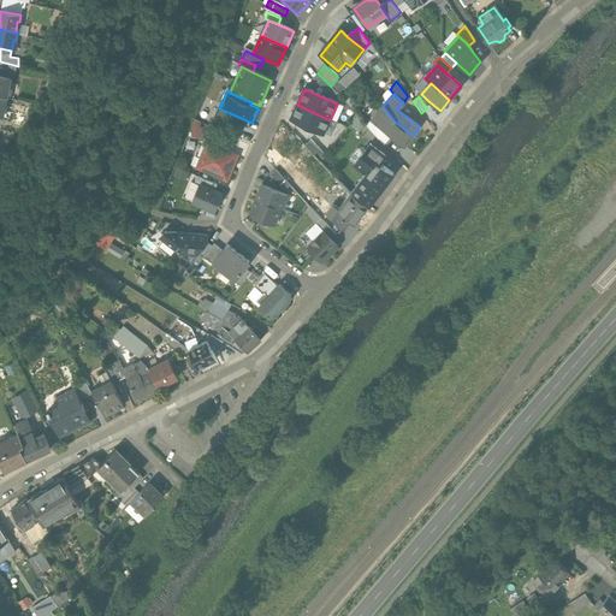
[(330,120),(297,105),(290,120),(324,136),(330,120)]
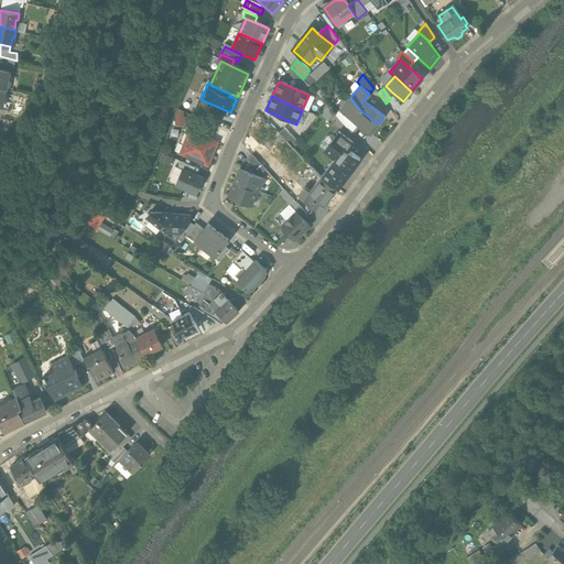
[(378,125),(361,111),(350,97),(347,100),(339,110),(358,125),(370,134),(378,125)]
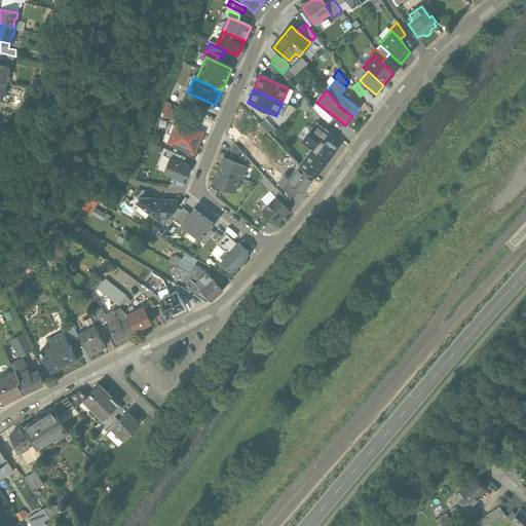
[(334,116),(316,103),(312,107),(327,121),(330,117),(332,118),(334,116)]
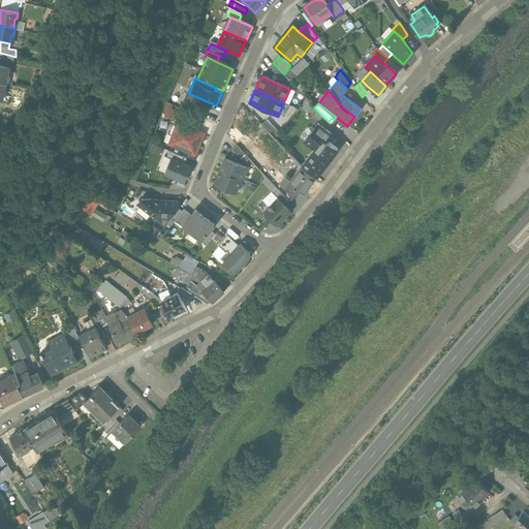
[(204,135),(178,125),(172,139),(175,141),(172,148),(194,157),(199,145),(197,144),(198,142),(200,143),(204,135)]
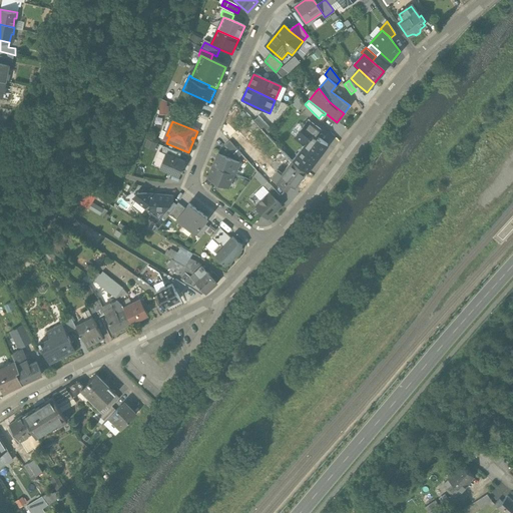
[(10,125),(0,122),(0,130),(2,131),(10,125)]
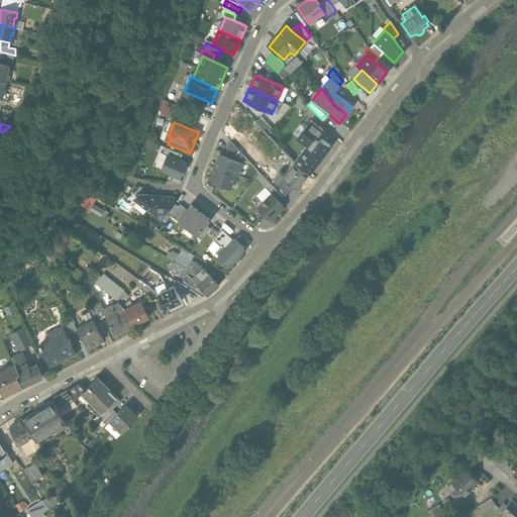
[(295,163),(309,174),(329,146),(315,135),(295,163)]
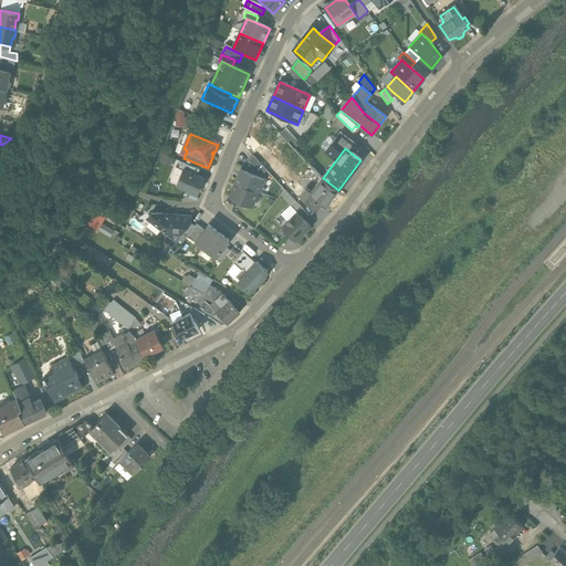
[(262,166),(253,157),(248,161),(258,170),(262,166)]
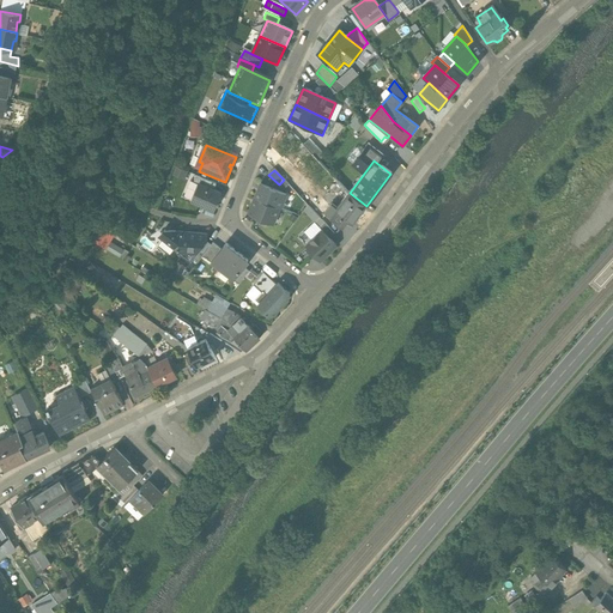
[(216,186),(195,178),(193,184),(198,187),(213,193),(216,186)]
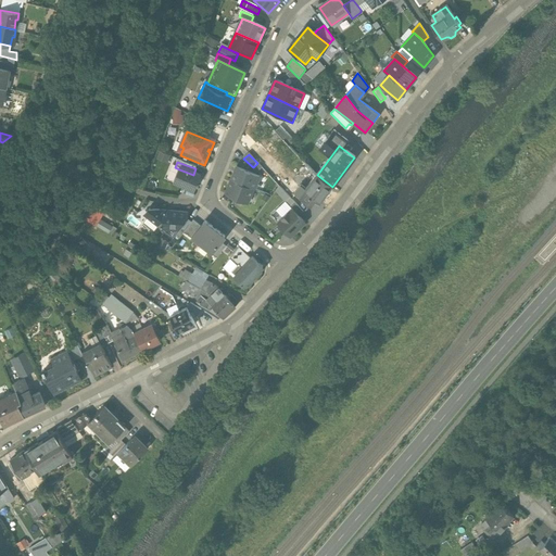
[(257,163),(253,167),(257,173),(262,168),(260,166),(257,163)]
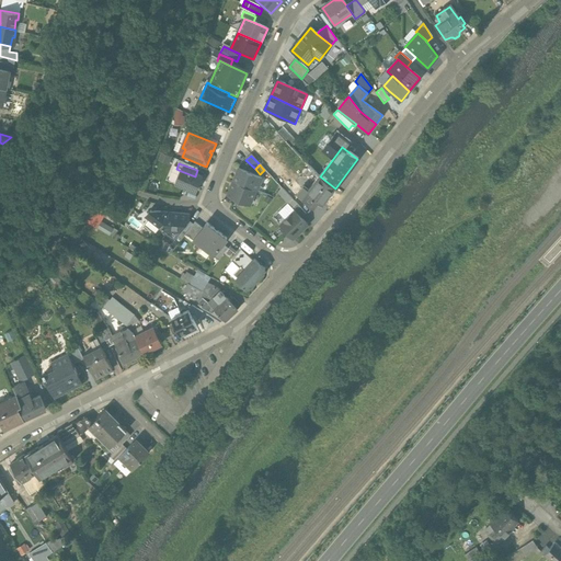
[(238,170),(233,182),(255,191),(256,192),(262,179),(238,170)]
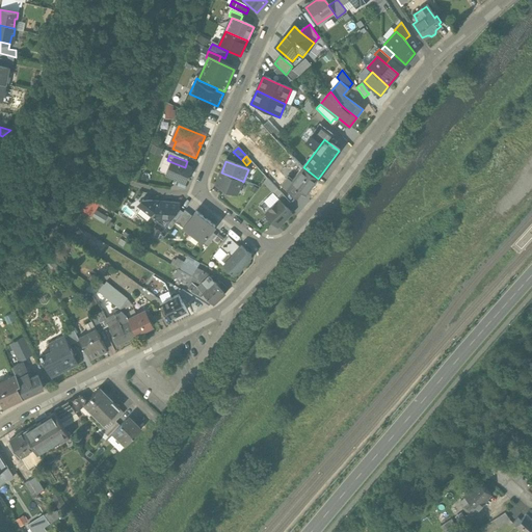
[(165,177),(185,184),(191,169),(185,167),(171,162),(165,177)]
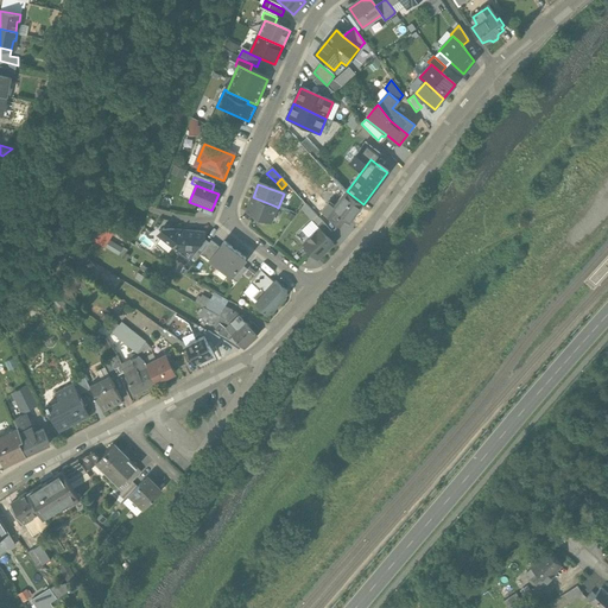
[(349,223),(363,204),(347,191),(343,189),(341,187),(321,213),(340,226),(344,220),(349,223)]
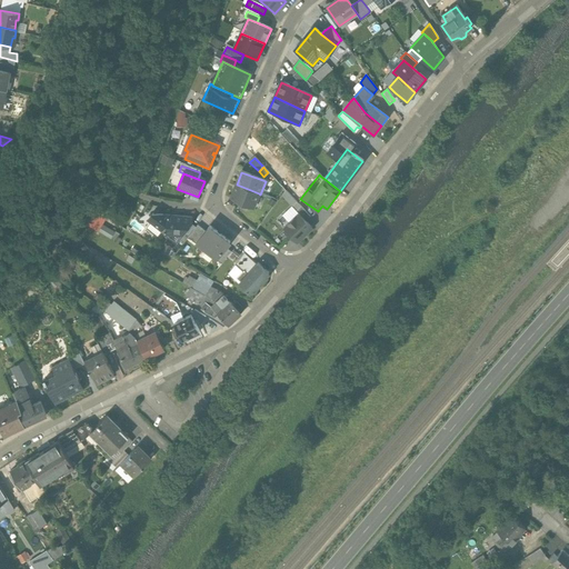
[(253,209),(259,193),(237,185),(230,200),(253,209)]
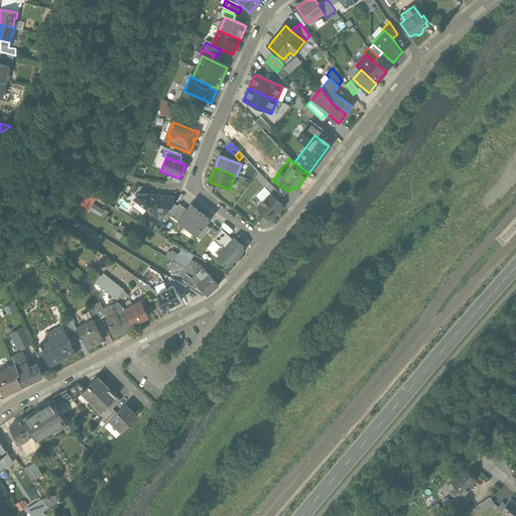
[(258,173),(255,175),(262,185),(266,182),(258,173)]
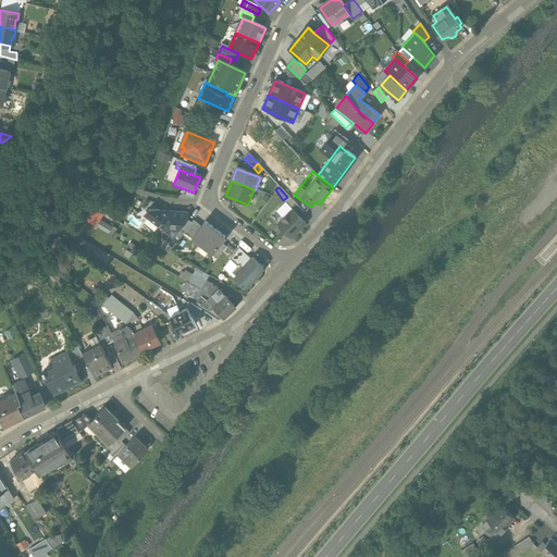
[(101,215),(88,208),(81,220),(94,229),(101,215)]
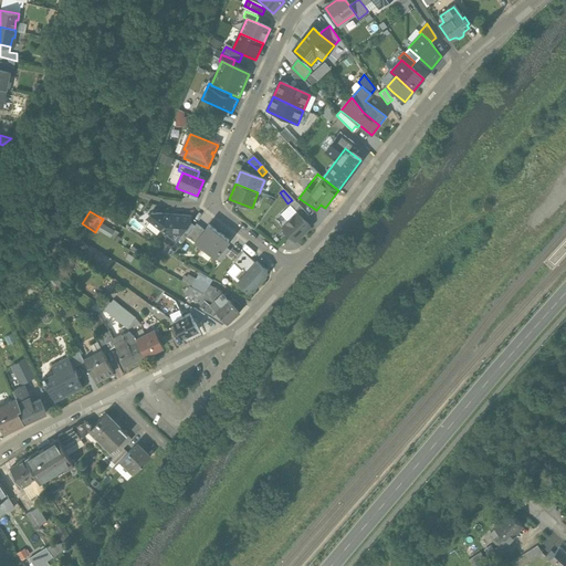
[(283,228),(295,241),(311,228),(297,213),(283,228)]
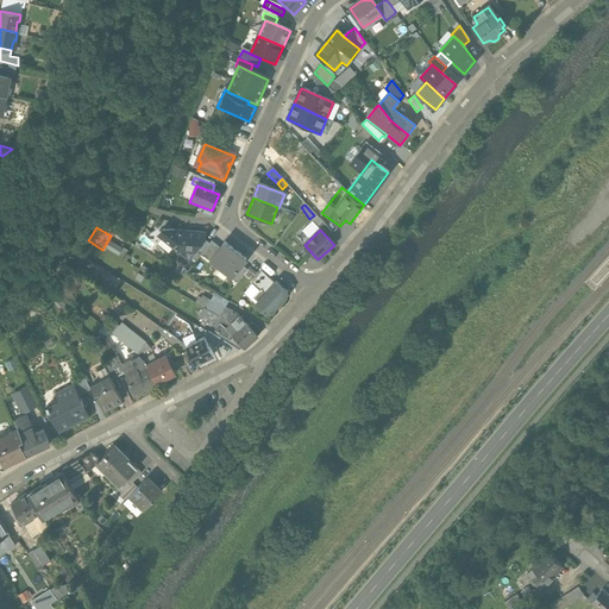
[(158,238),(188,261),(190,257),(203,240),(205,234),(163,232),(158,238)]
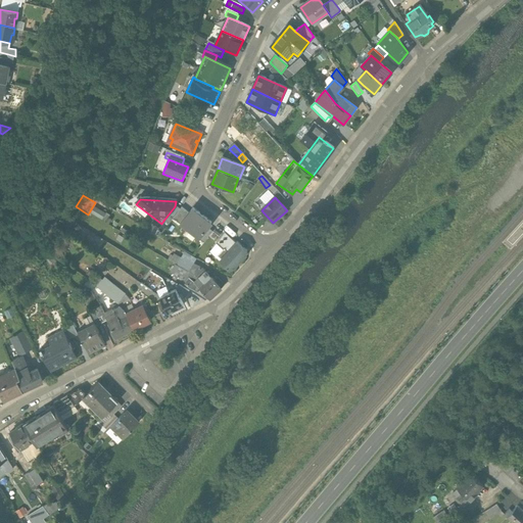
[(175,206),(163,221),(169,225),(173,220),(180,209),(175,206)]
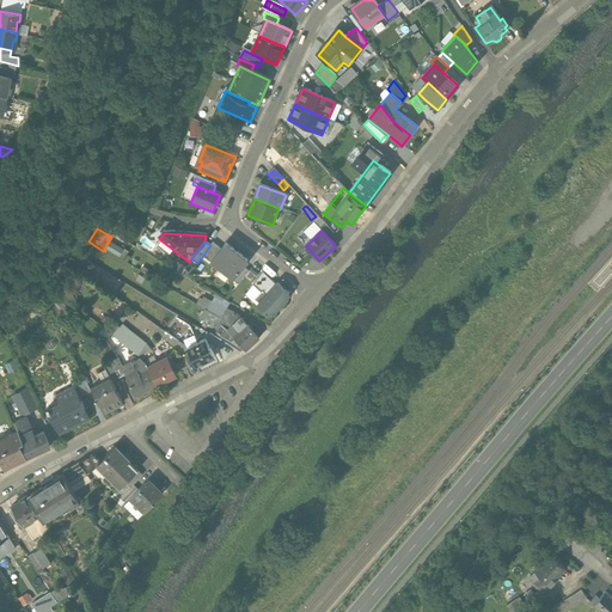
[(210,245),(202,257),(210,263),(221,250),(213,244),(210,245)]
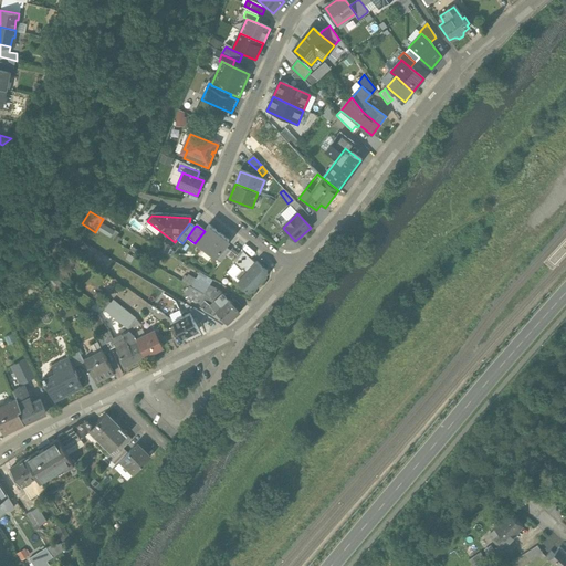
[(195,243),(195,244),(216,259),(224,247),(229,241),(208,227),(205,231),(195,243)]
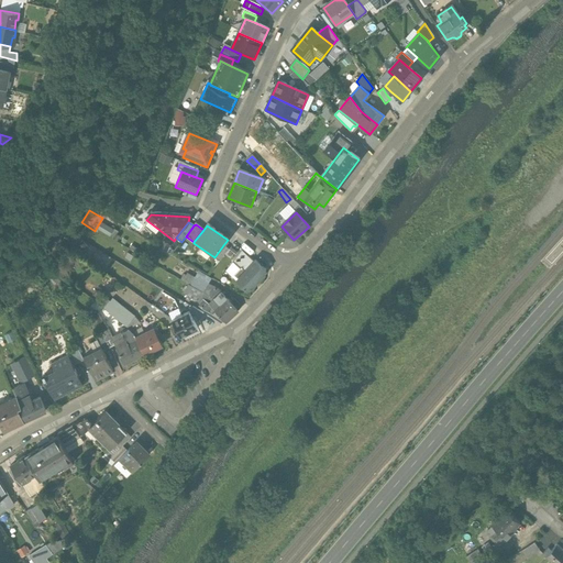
[(168,246),(162,243),(158,250),(165,253),(168,246)]
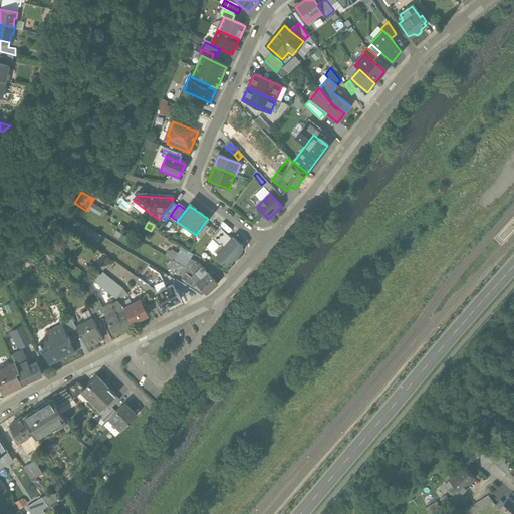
[(204,224),(196,235),(200,239),(209,228),(204,224)]
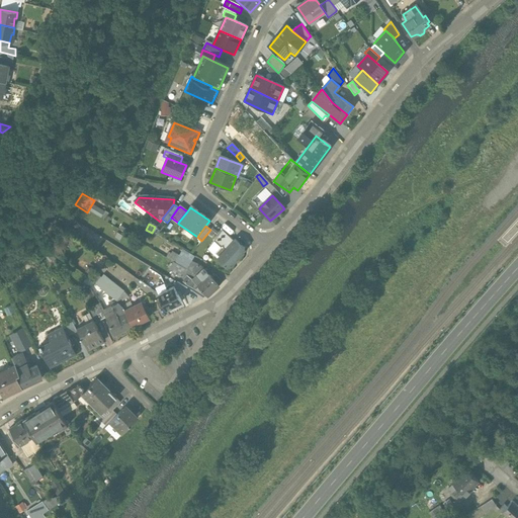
[(234,241),(223,231),(214,241),(222,247),(225,250),(234,241)]
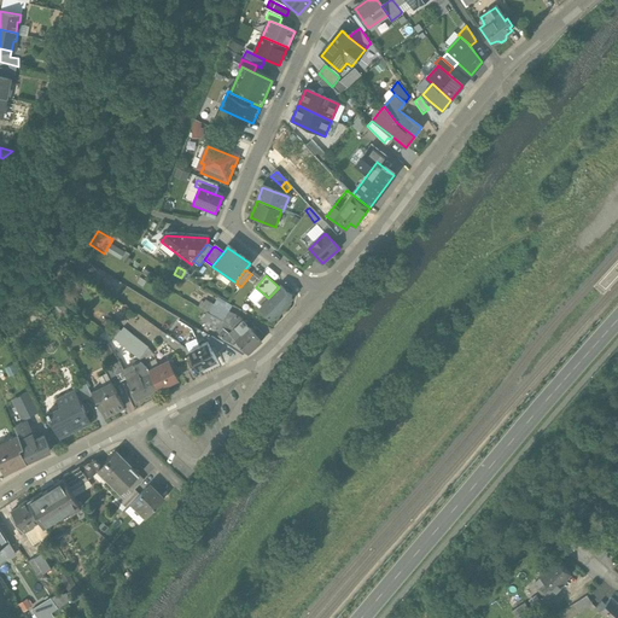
[(289,301),(292,297),(280,286),(279,287),(268,298),(264,295),(256,303),(261,307),(260,308),(270,319),(275,315),(277,316),(290,302),(289,301)]
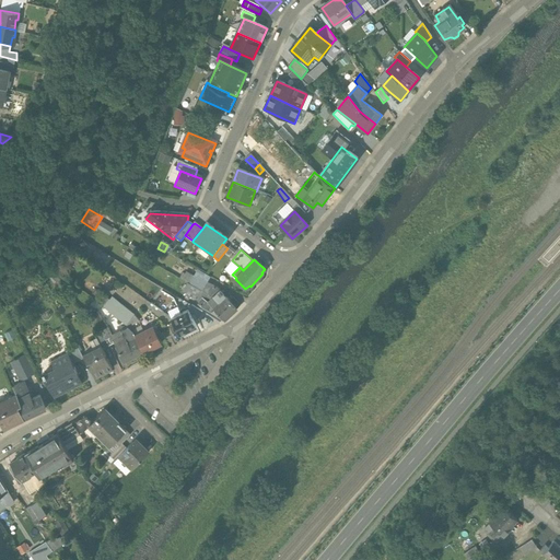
[(54,270),(48,275),(56,283),(61,279),(54,270)]
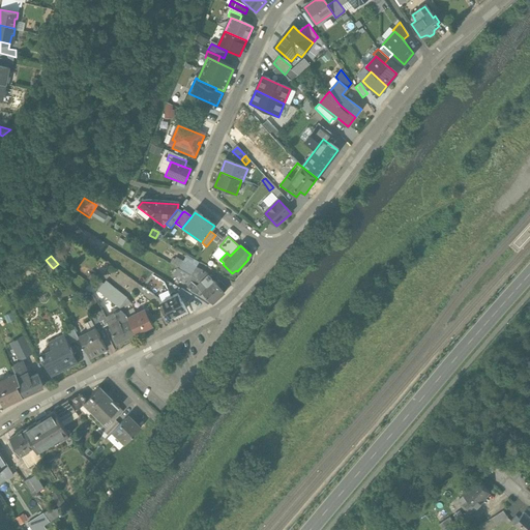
[(162,281),(151,275),(143,288),(152,295),(162,281)]
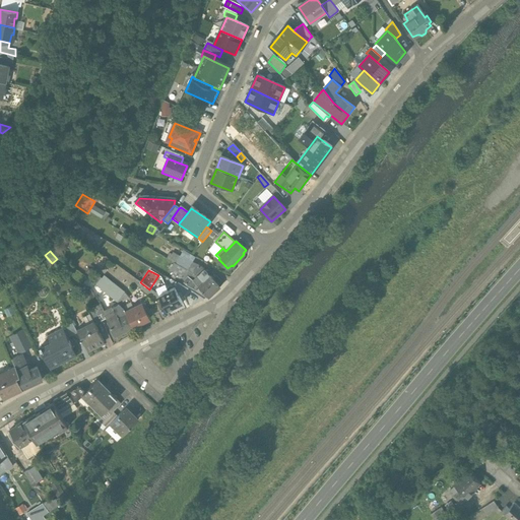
[(222,284),(213,275),(211,278),(219,287),(222,284)]
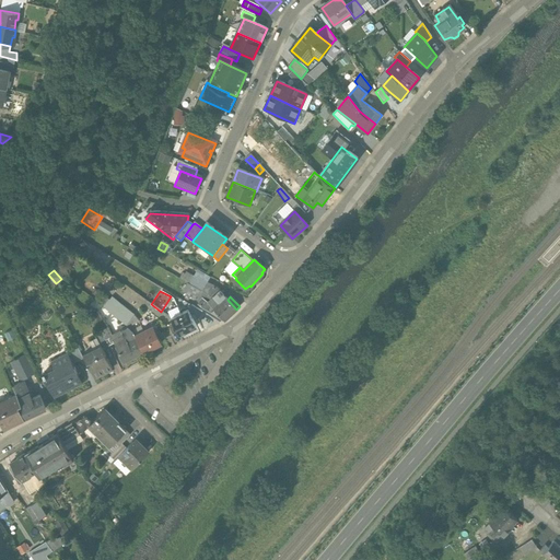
[(135,315),(112,298),(103,308),(128,327),(138,322),(135,315)]
